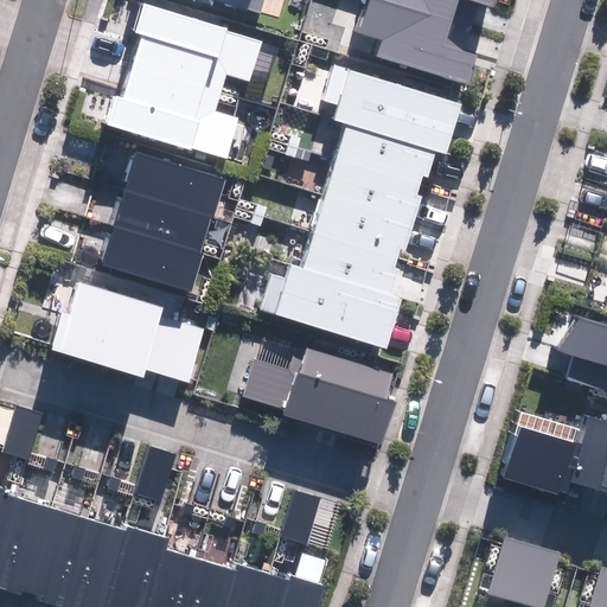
[(211,0),(215,0),(261,13),(263,0),(195,0),(211,5),(211,0)]
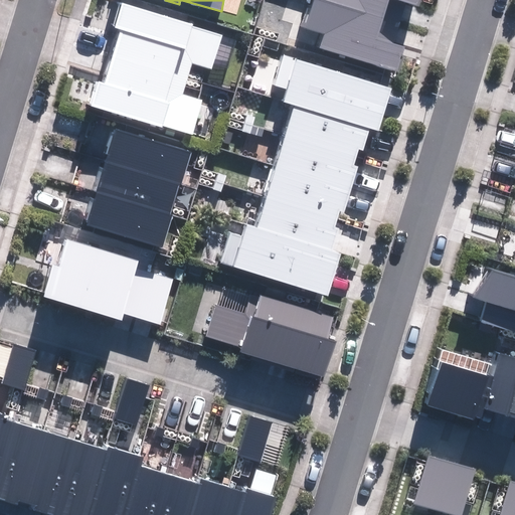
[(319,49),(398,71),(405,47),(391,43),(403,3),(418,7),(419,0),(311,0),(304,27),(324,33),(319,49)]
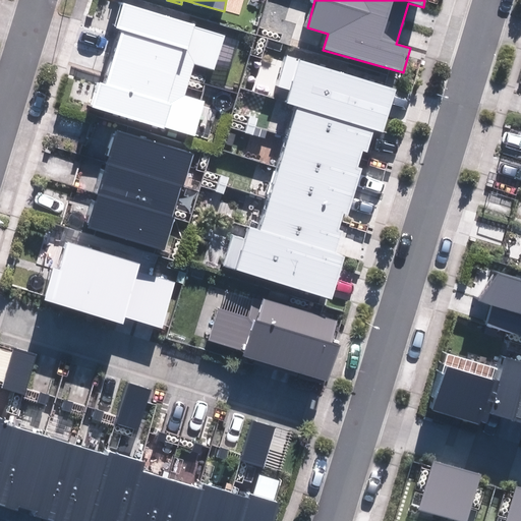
[(165,127),(195,135),(206,101),(185,96),(194,65),(215,70),(225,37),(194,27),(195,24),(123,3),(116,27),(122,30),(106,84),(100,82),(92,107),(164,128),(165,127)]
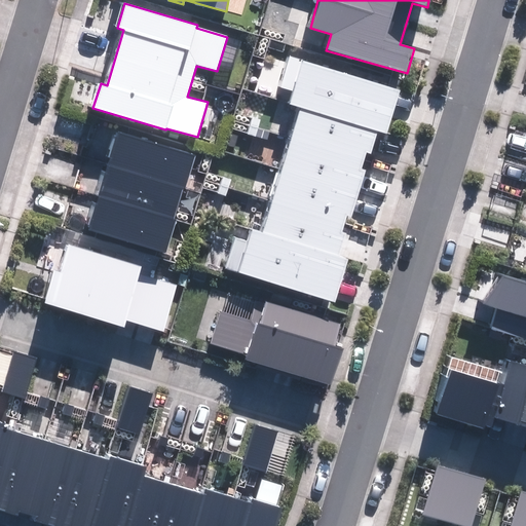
[(225,269),(336,302),(348,259),(338,256),(345,233),(341,232),(346,215),(352,216),(366,170),(363,168),(367,153),(371,154),(378,132),(388,135),(402,90),(290,57),(280,87),(293,91),(289,104),(300,108),(262,233),(252,230),(249,240),(235,236),(225,269)]
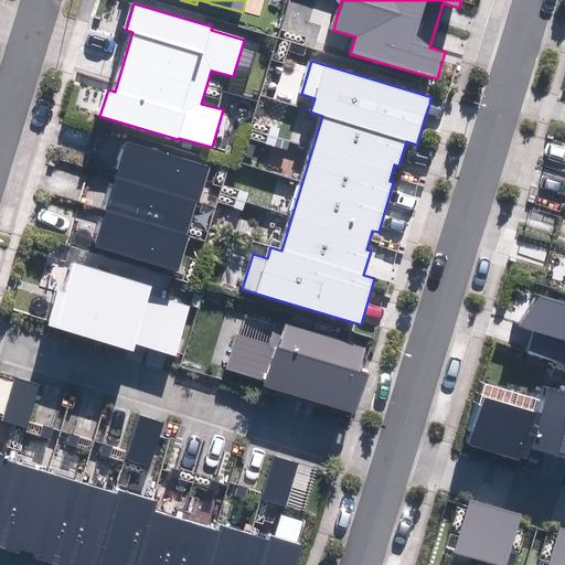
[(95,245),(178,270),(210,167),(127,141),(95,245)]
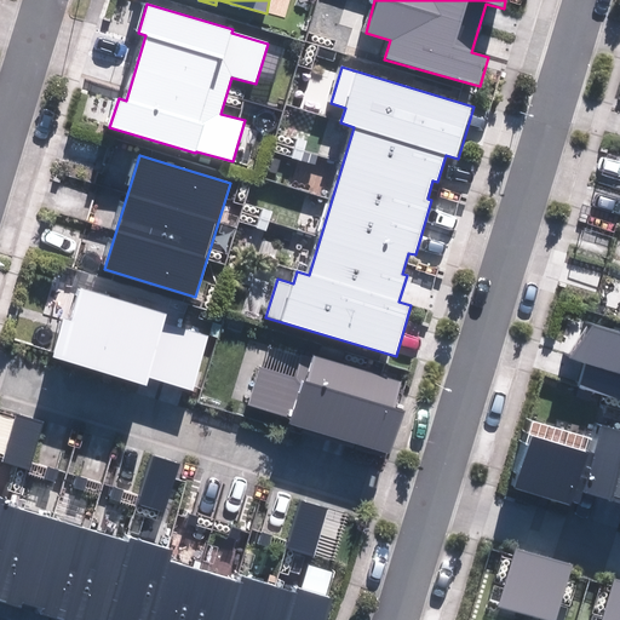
[(150,377),(190,389),(207,337),(166,323),(168,315),(82,288),(73,319),(65,316),(53,356),(147,385),(150,377)]
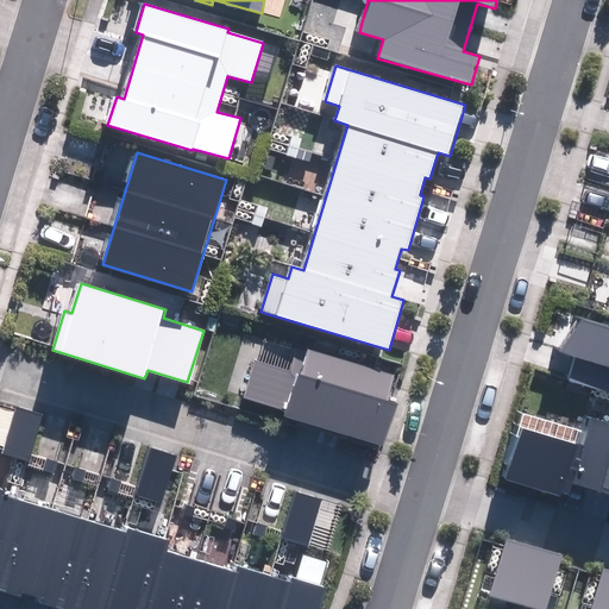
[(564,352),(608,364),(608,326),(573,316),(564,352)]
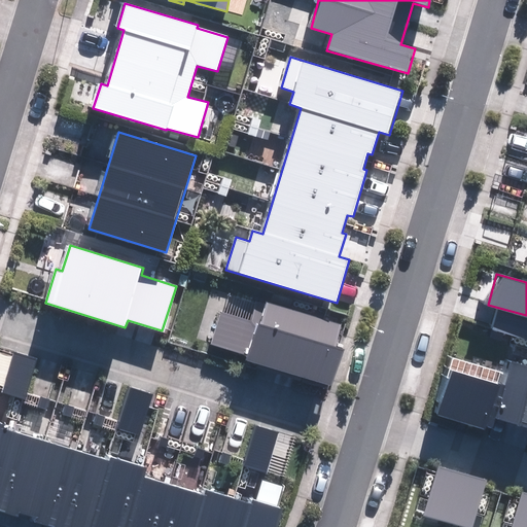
[(247,355),(246,361),(332,387),(345,347),(337,344),(344,319),(268,295),(265,307),(257,305),(253,320),(221,311),(211,344),(247,355)]
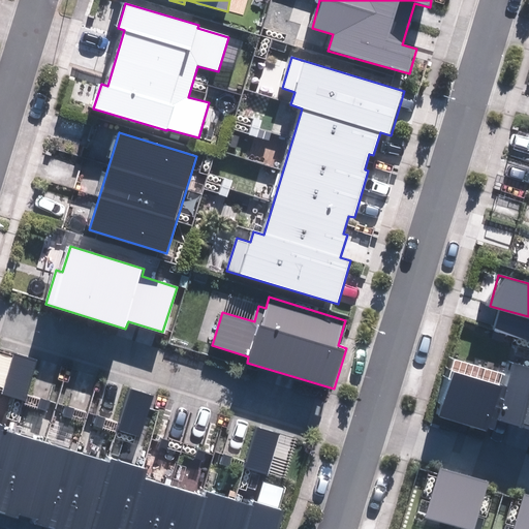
[(0,394),(25,402),(37,361),(13,352),(0,394)]
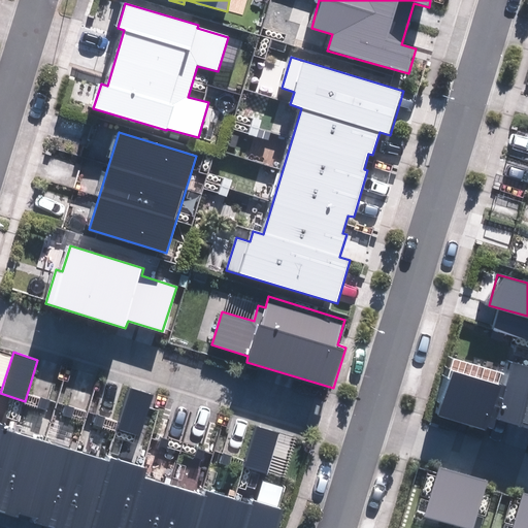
[(527,367),(509,362),(502,386),(453,370),(438,418),(486,432),(487,427),(493,429),(496,419),(527,427),(527,367)]
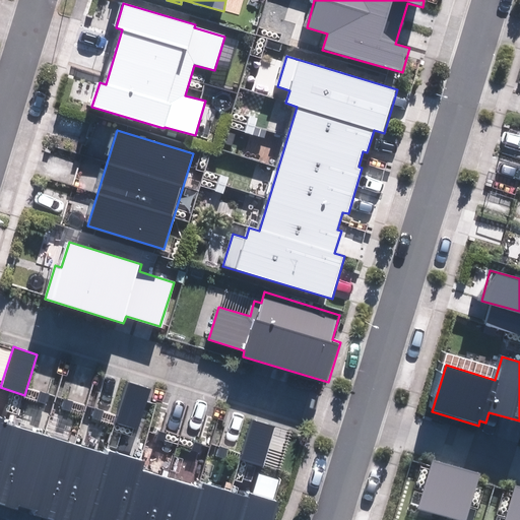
[(116,421),(138,429),(150,389),(129,382),(116,421)]
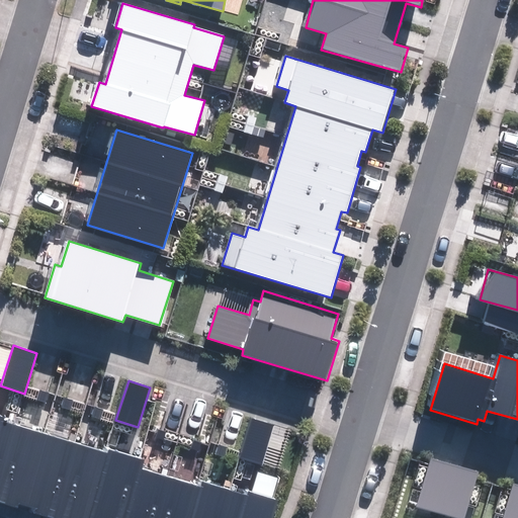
[(0,447),(7,424),(9,419),(0,416),(0,447)]
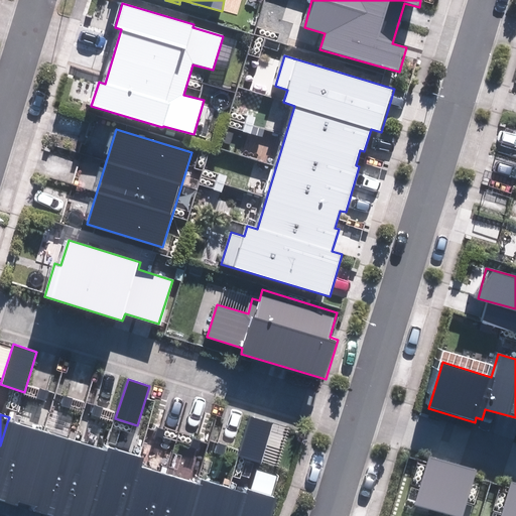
[(239,458),(260,464),(272,422),(251,416),(239,458)]
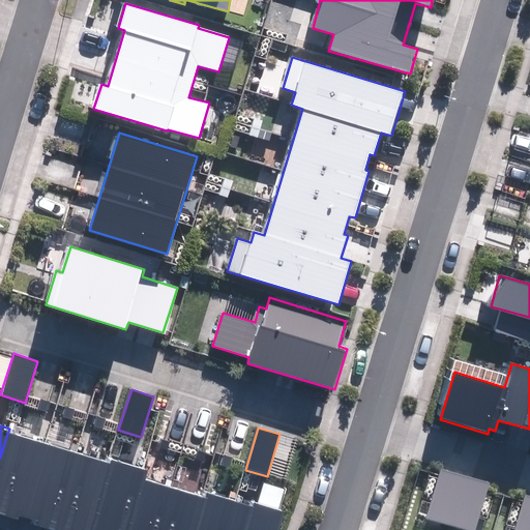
[(7,434),(0,458),(0,512),(19,519),(41,444),(7,434)]
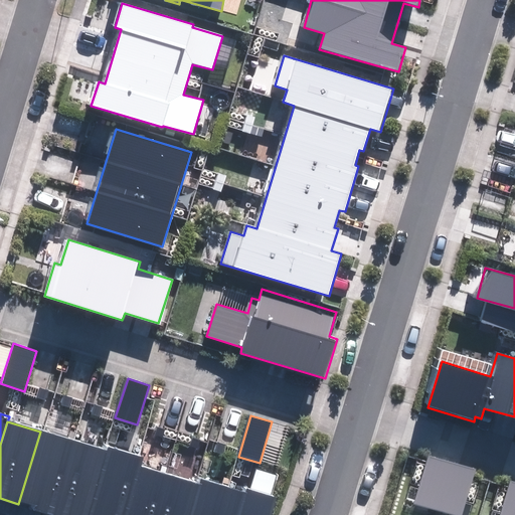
[(40,432),(18,504),(51,514),(73,442),(40,432)]
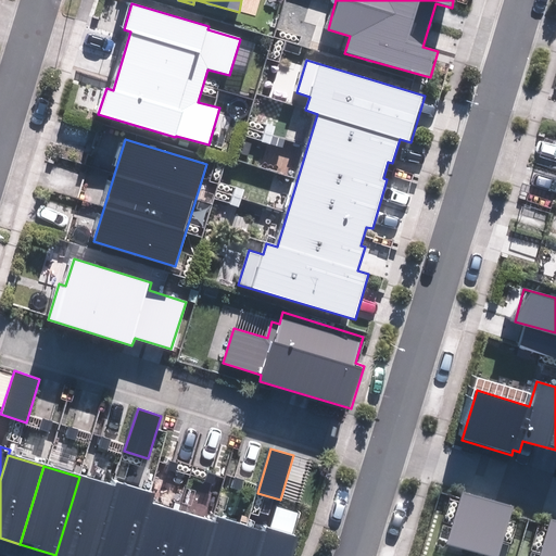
[(79,477),(55,555),(60,555),(95,555),(115,488),(79,477)]
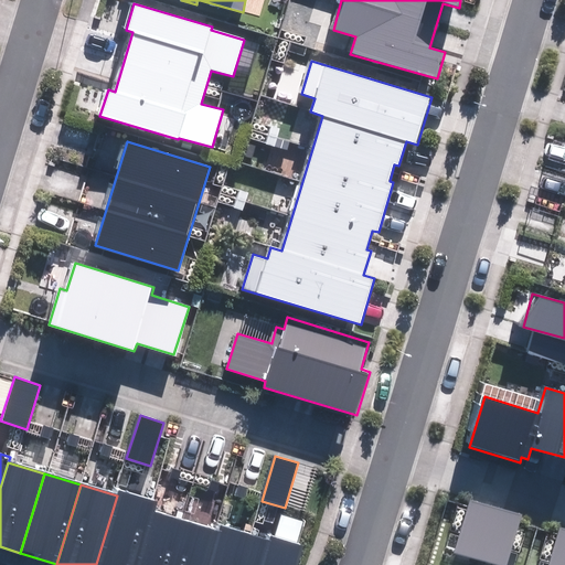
[(117,496),(96,564),(136,564),(152,511),(156,502),(119,491),(117,496)]
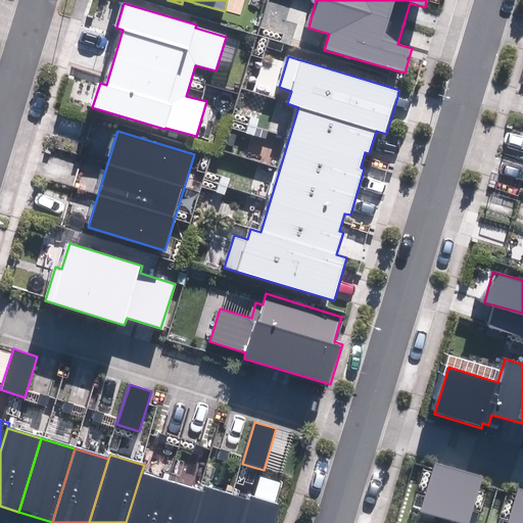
[(419,511),(458,522),(469,522),(484,477),(434,462),(419,511)]
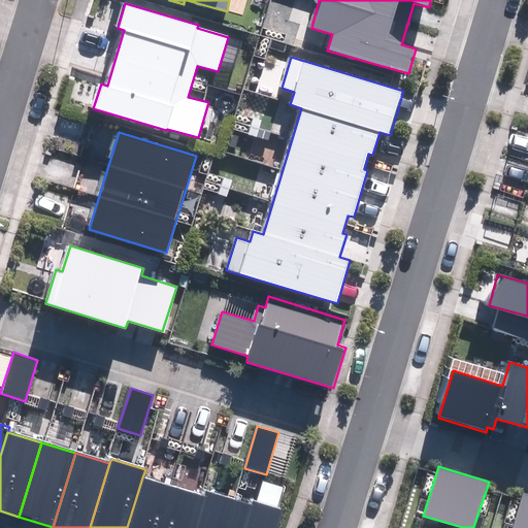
[(142,477),(127,527),(164,527),(176,488),(142,477)]
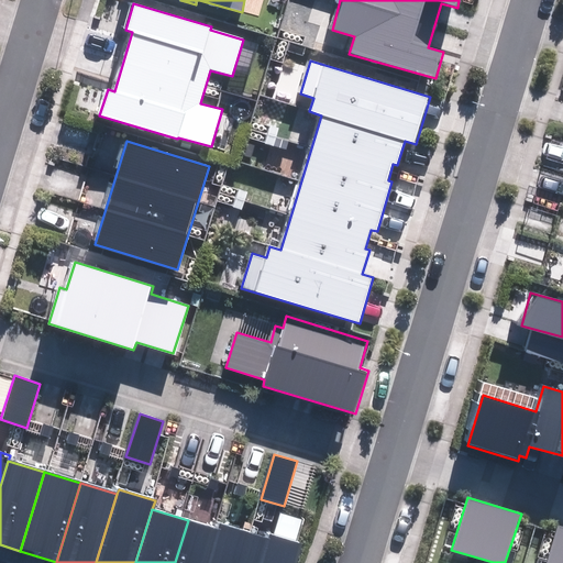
[(188,520),(175,562),(214,562),(225,531),(188,520)]
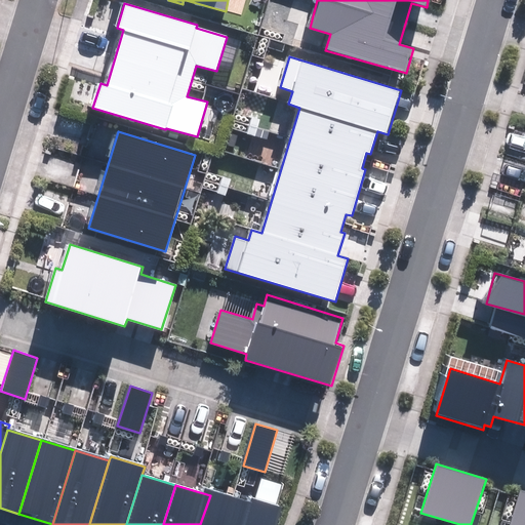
[(510,524),(524,524),(524,490),(521,489),(510,524)]
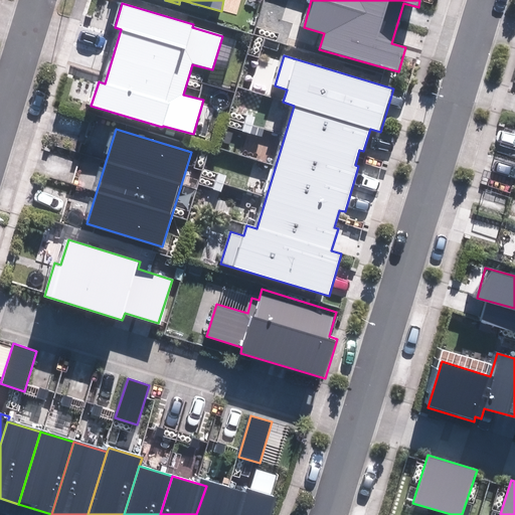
[(206,486),(196,514),(232,514),(240,491),(207,481),(206,486)]
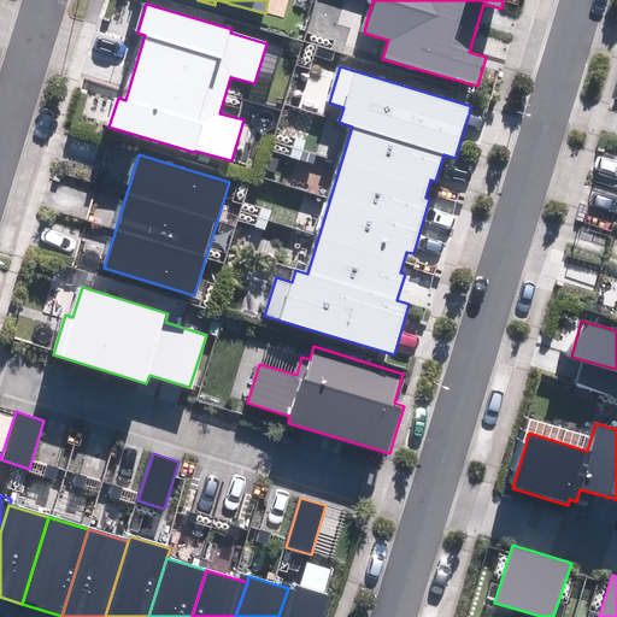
[(288,588),(278,616),(322,616),(330,595),(289,583),(288,588)]
